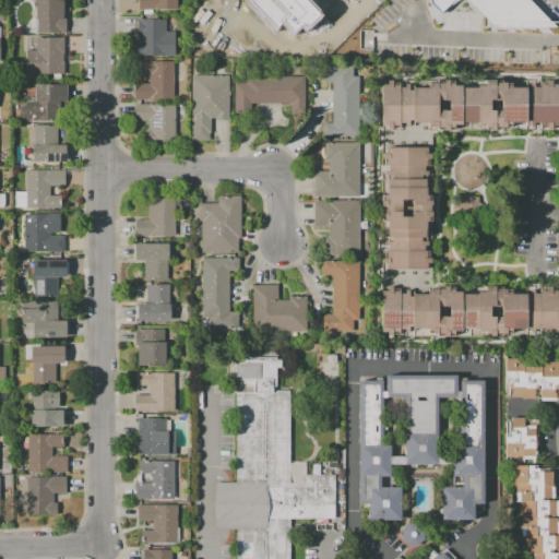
[(34,0),(62,0),(62,16),(66,16),(66,34),(31,33),(31,18),(34,18),(34,0)]
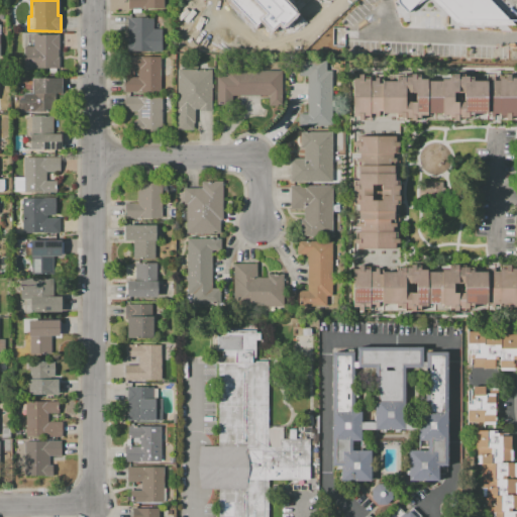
[(163,0),(163,10),(128,9),(128,0),(163,0)]
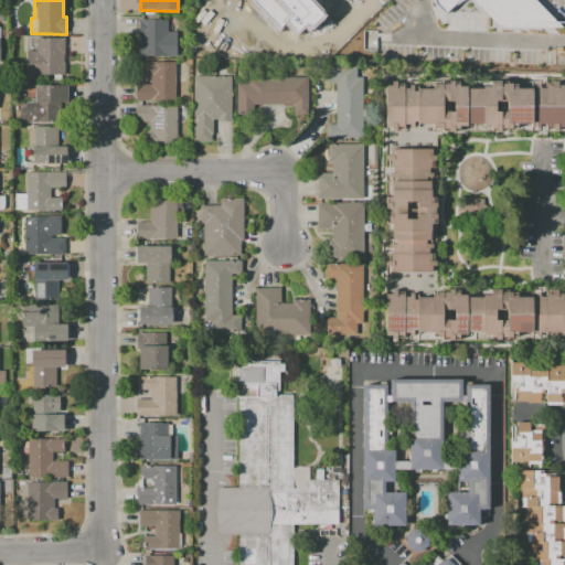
[(298,0),(318,20),(301,38),(297,33),(290,39),(278,25),(273,30),(246,3),(249,0),(298,0)]
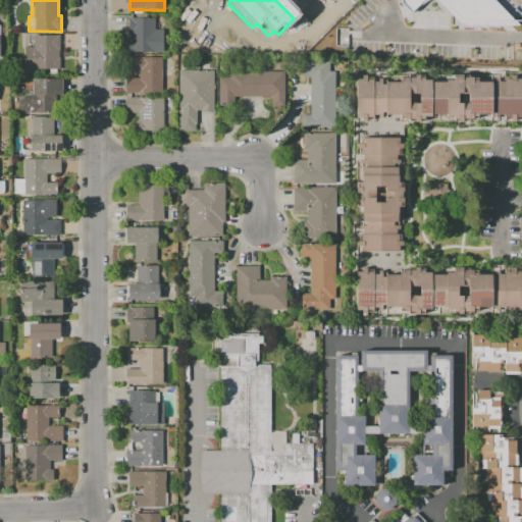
[(491,0),(521,30),(457,28),(431,1),(406,25),(386,6),(393,0),(491,0)]
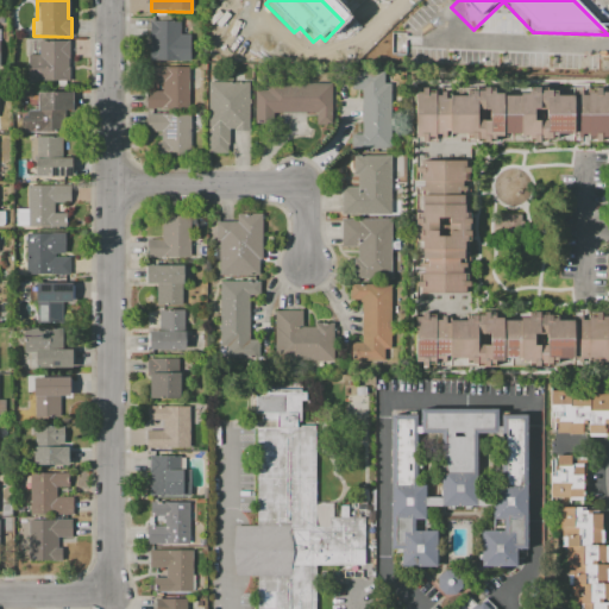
[(150,20),(180,22),(180,33),(189,35),(189,60),(149,60),(150,20)]
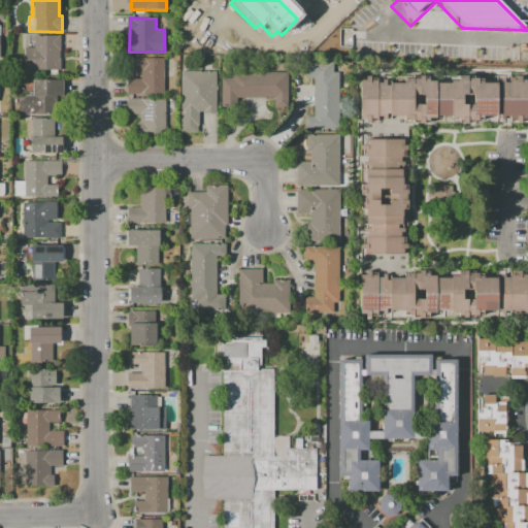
[(25,47),(33,47),(33,35),(60,35),(60,70),(24,69),(25,47)]
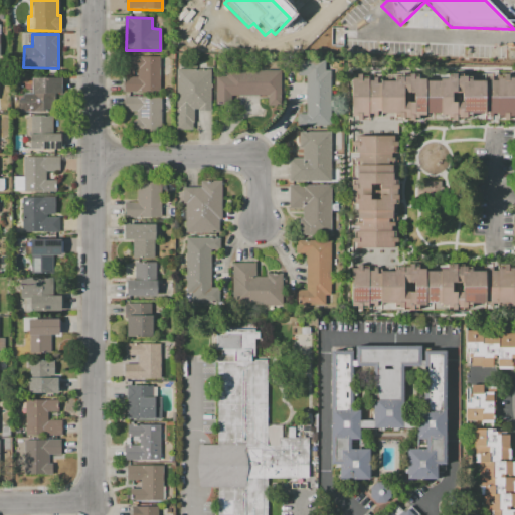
[(124,56),(159,56),(159,92),(124,92),(124,77),(137,77),(138,68),(124,68),(124,56)]
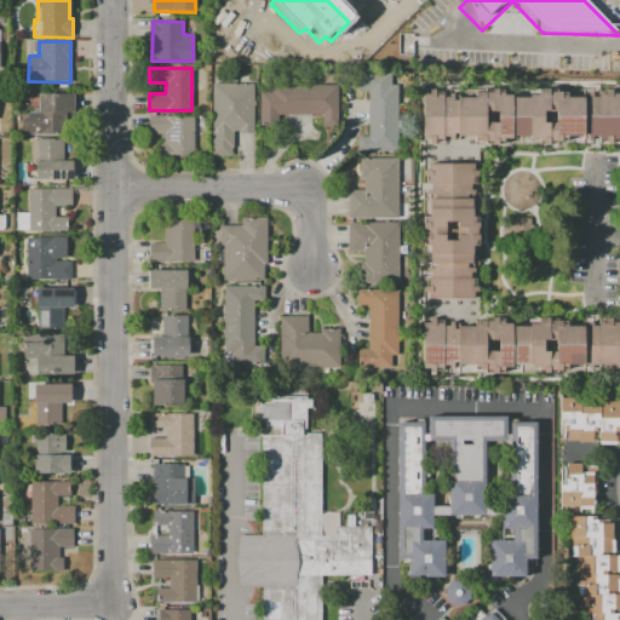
[(359,73),(392,73),(391,84),(399,84),(397,149),(357,149),(357,136),(368,137),(369,91),(357,90),(359,73)]
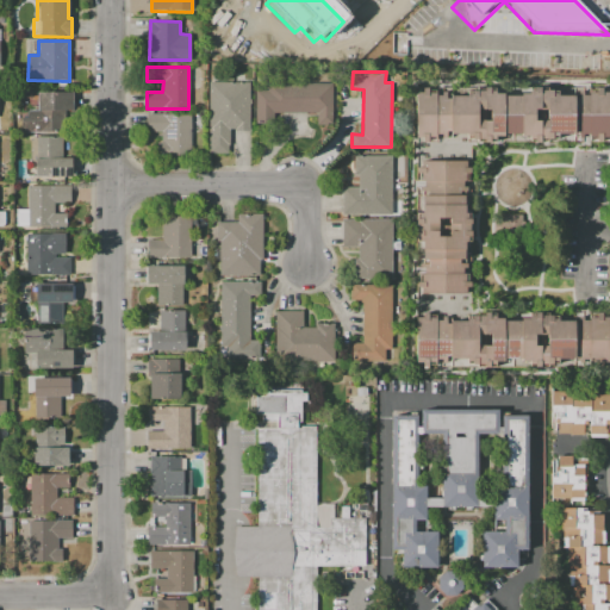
[(207,81),(249,82),(248,129),(229,129),(229,153),(206,153),(207,81)]
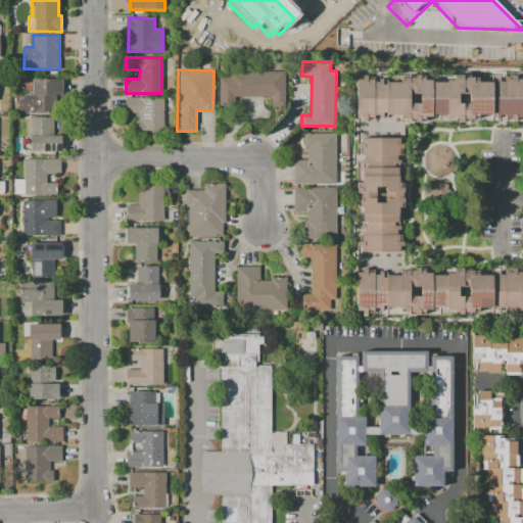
[(219,70),(286,72),(285,106),(272,106),(272,97),(234,96),(234,105),(218,104),(219,70)]
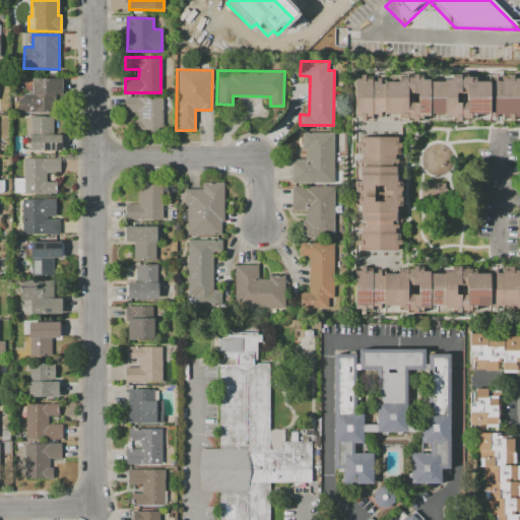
[(353,78),(361,78),(361,74),(366,74),(366,77),(372,77),(372,80),(376,80),(376,77),(385,77),(385,81),(398,81),(398,75),(423,74),(423,79),(450,79),(450,74),(476,74),(497,74),(497,81),(502,81),(502,74),(516,74),(516,78),(519,78),(519,121),(502,121),(502,114),(498,115),(498,119),(490,119),(490,115),(477,115),(477,119),(472,119),(472,120),(451,121),(451,117),(424,117),(424,121),(398,121),(398,115),(385,115),(385,120),(361,120),(361,118),(353,118),(353,78)]
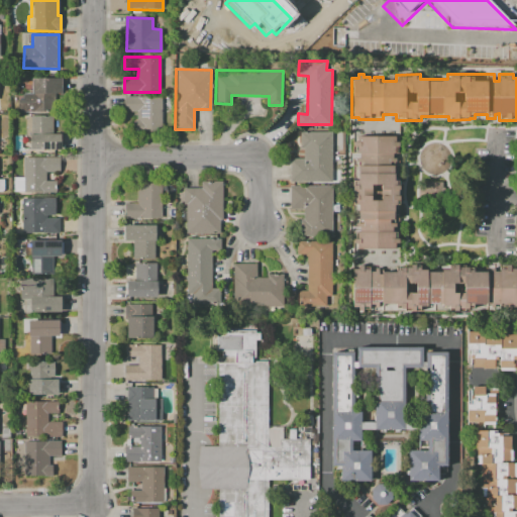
[(32,77),(63,78),(63,93),(56,93),(55,113),(19,112),(19,94),(31,94),(32,77)]
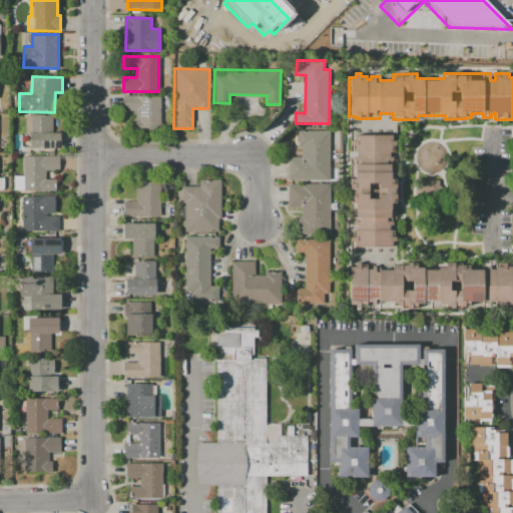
[(122,95),(161,96),(160,130),(131,130),(131,119),(135,119),(135,111),(122,111),(122,95)]
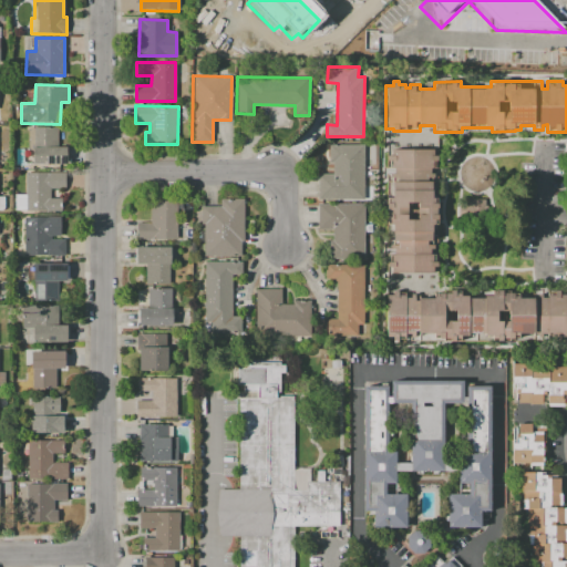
[(35,127),(58,127),(58,144),(66,144),(66,164),(33,164),(33,146),(34,146),(35,127)]
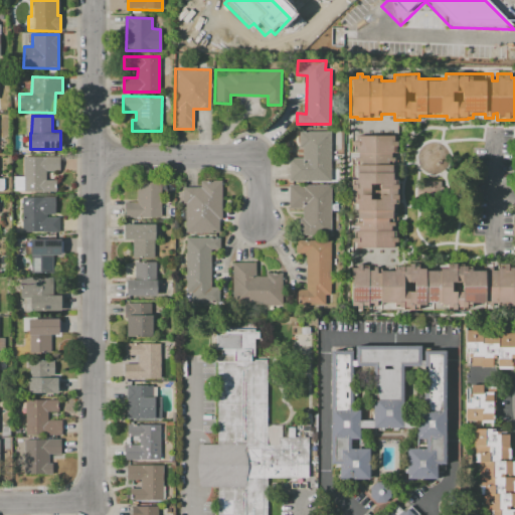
[(300,131),(331,132),(330,181),(288,180),(289,158),(303,158),(303,148),(299,148),(300,131)]
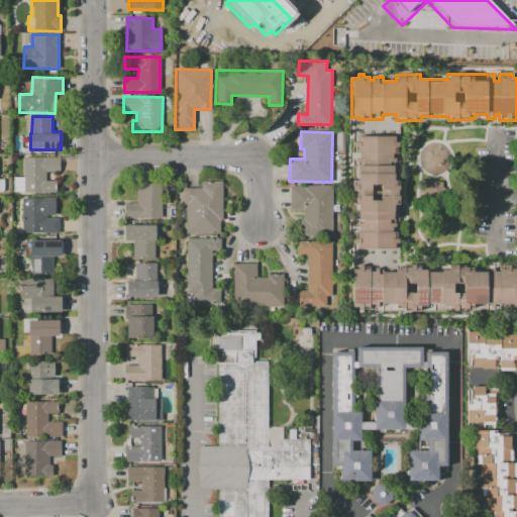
[(397,136),(397,153),(395,153),(395,180),(400,180),(399,227),(393,227),(393,231),(399,231),(399,243),(395,243),(395,249),(356,249),(356,243),(352,243),(352,238),(354,238),(354,231),(359,231),(359,227),(355,227),(356,223),(362,223),(362,219),(356,219),(356,206),(352,206),(353,159),(350,159),(350,152),(356,152),(356,146),(353,146),(353,141),(356,141),(356,136),(397,136)]
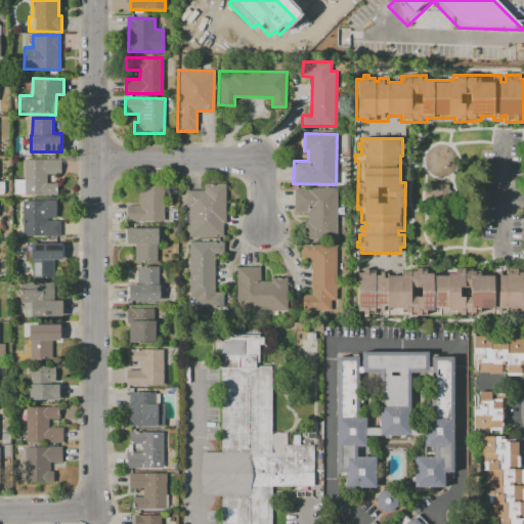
[(24,160),(59,161),(59,174),(47,174),(47,183),(59,183),(58,197),(23,195),(24,160)]
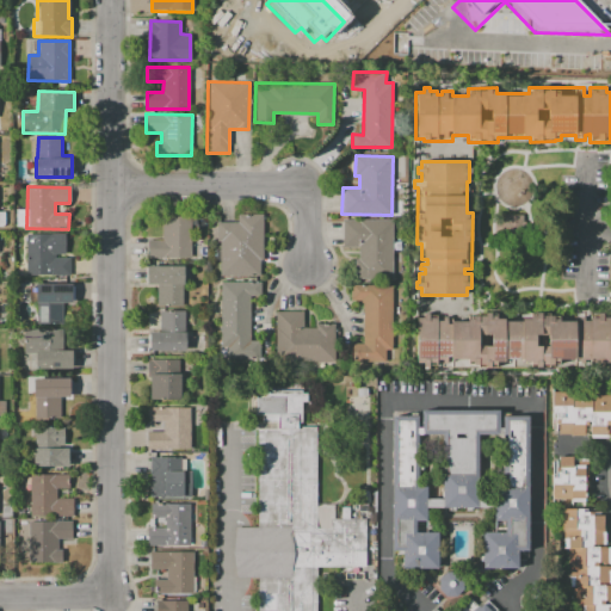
[(216,222),(238,223),(238,215),(263,215),(261,277),(215,276),(216,222)]
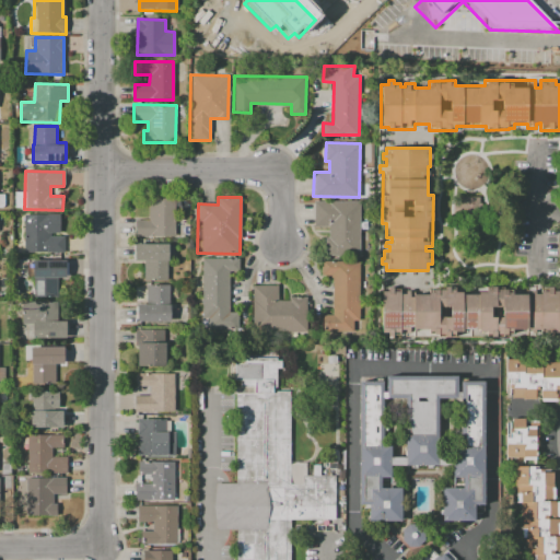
[(149,198),(175,199),(174,237),(135,237),(135,220),(149,220),(149,198)]
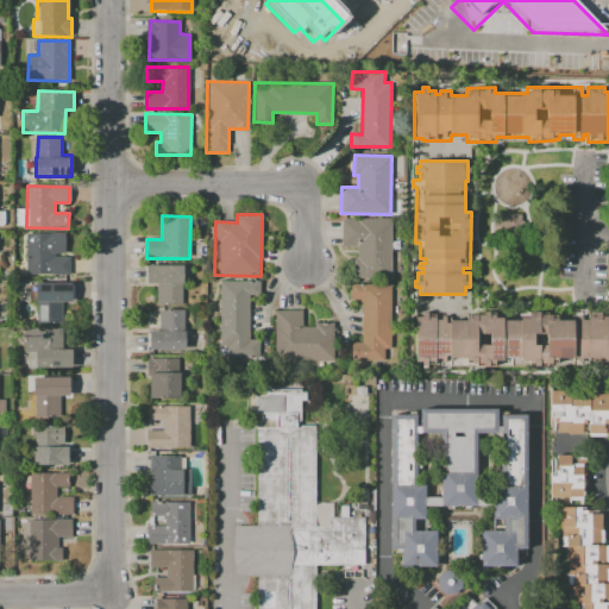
[(493,237),(519,238),(520,217),(493,215),(493,237)]
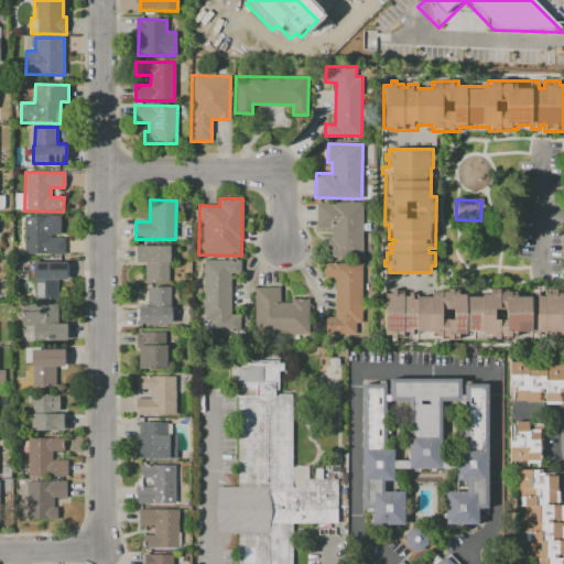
[(316,203),(364,204),(362,257),(326,257),(327,239),(332,240),(332,228),(316,228),(316,203)]
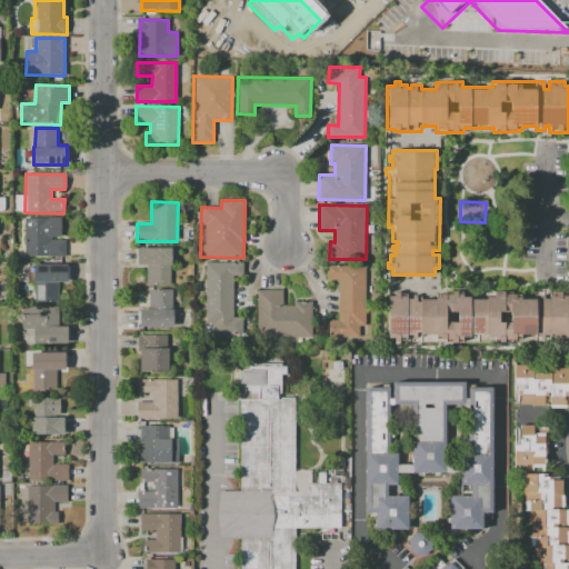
[(23,217),(61,218),(60,235),(67,235),(67,258),(22,257),(23,217)]
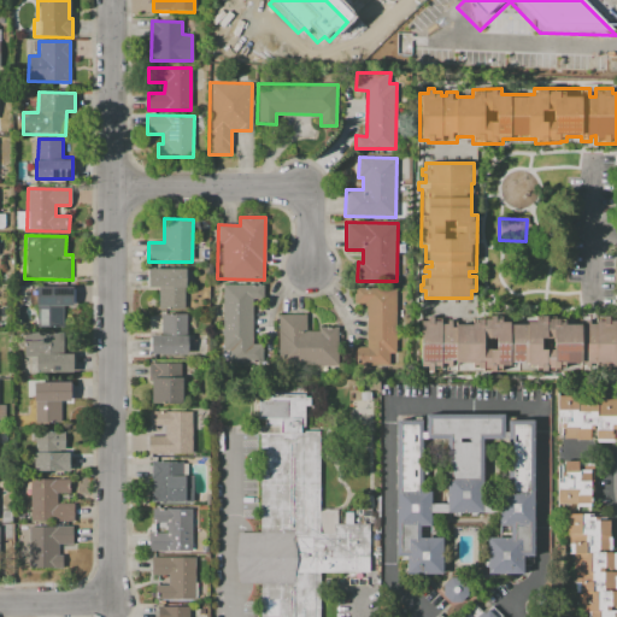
[(184,269),(184,309),(159,309),(159,288),(148,288),(148,269),(184,269)]
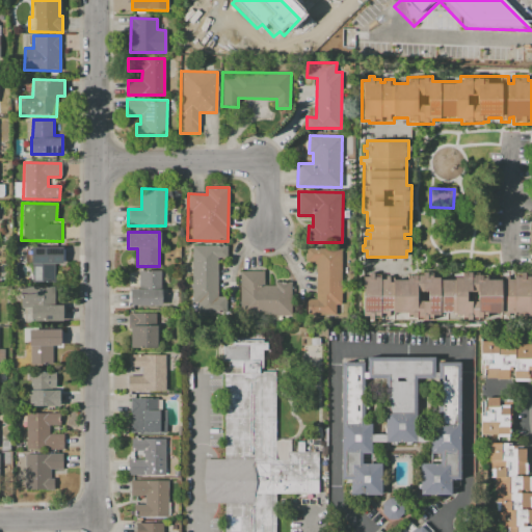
[(191,245),(228,246),(228,254),(219,254),(218,284),(227,285),(225,312),(190,311),(191,245)]
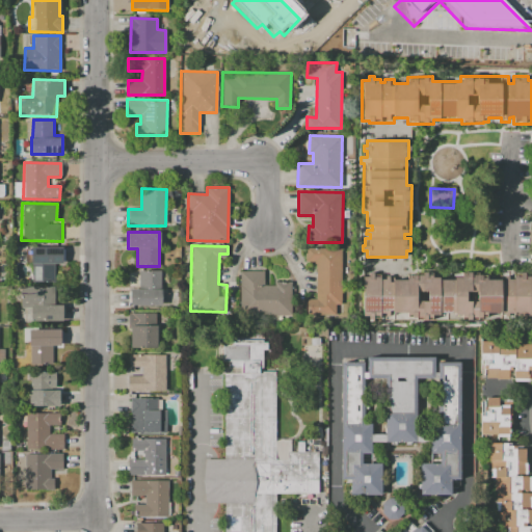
[(26,246),(64,247),(64,264),(56,264),(55,282),(31,281),(31,263),(26,263),(26,246)]
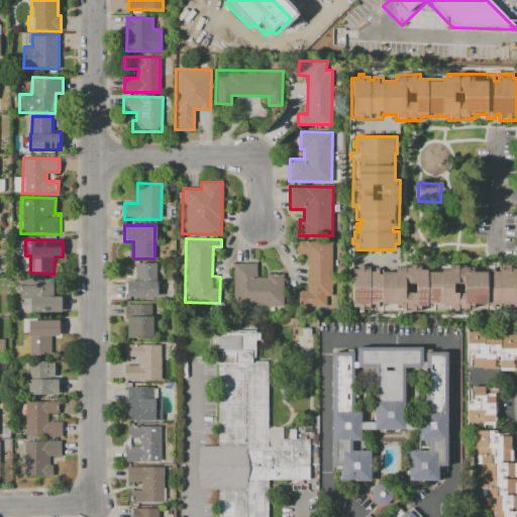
[(297,241),(333,241),(332,307),(297,306),(297,290),(307,290),(307,253),(297,253),(297,241)]
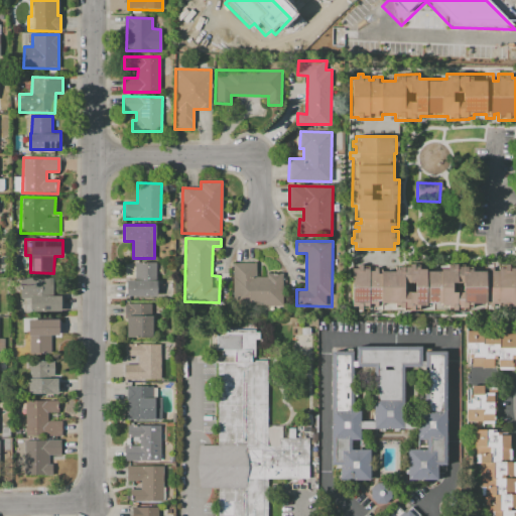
[(126,280),(134,280),(134,262),(156,262),(156,296),(126,296),(126,280)]
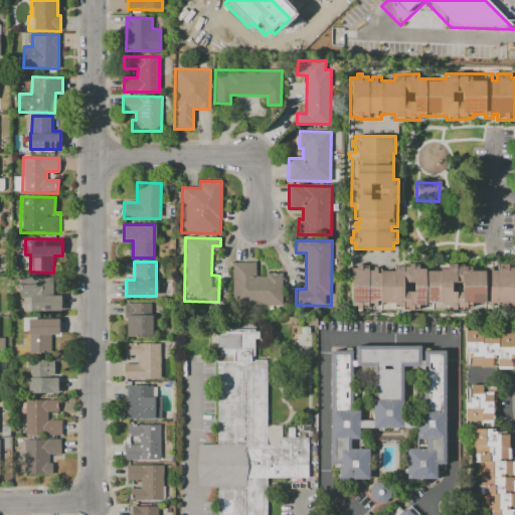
[(232,263),(255,264),(255,277),(267,277),(267,273),(284,273),(283,305),(231,304),(232,263)]
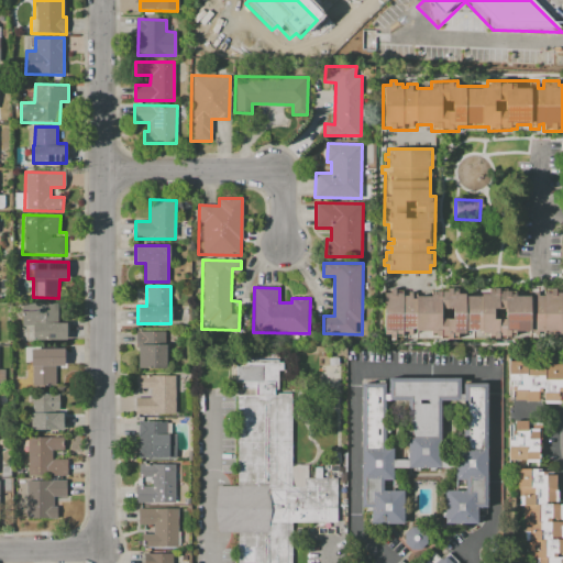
[(382,293),(390,291),(390,289),(404,289),(404,293),(432,293),(432,288),(459,288),(459,294),(488,293),(488,288),(510,287),(510,291),(516,291),(516,296),(539,296),(539,287),(556,287),(556,293),(562,293),(562,338),(530,338),(529,332),(516,332),(516,339),(481,340),(481,331),(466,331),(466,333),(457,334),(459,339),(390,340),(390,334),(383,335),(382,293)]
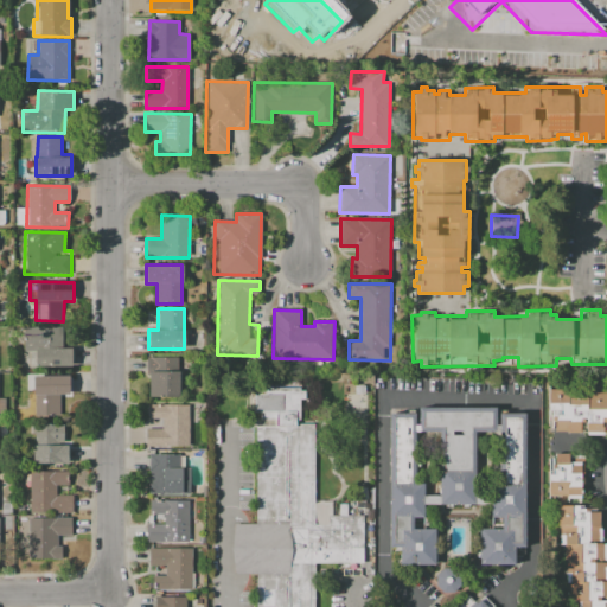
[(21,326),(62,327),(62,346),(72,346),(71,368),(34,366),(36,358),(20,358),(21,326)]
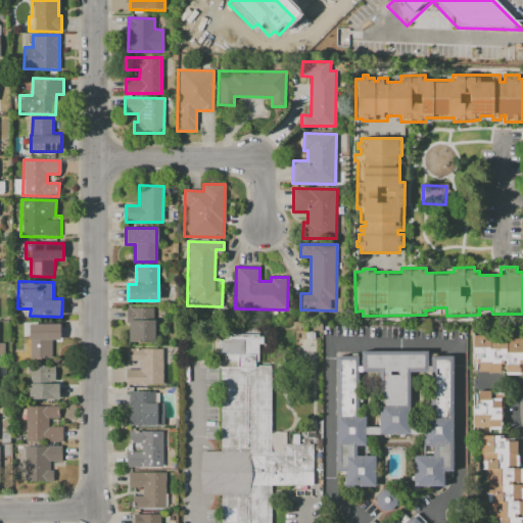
[(127,307),(156,308),(155,341),(126,341),(127,307)]
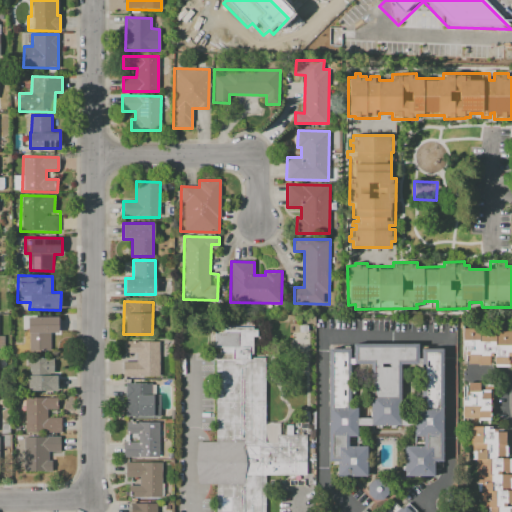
[(29,317),(59,318),(59,332),(51,332),(51,350),(28,350),(29,317)]
